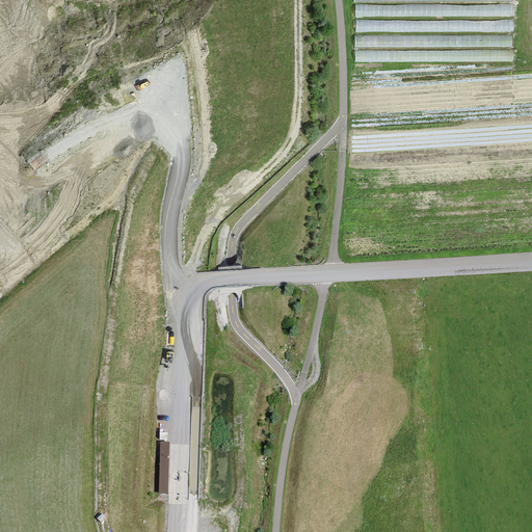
[(389,35),(375,35),(375,45),(388,45),(389,35)]
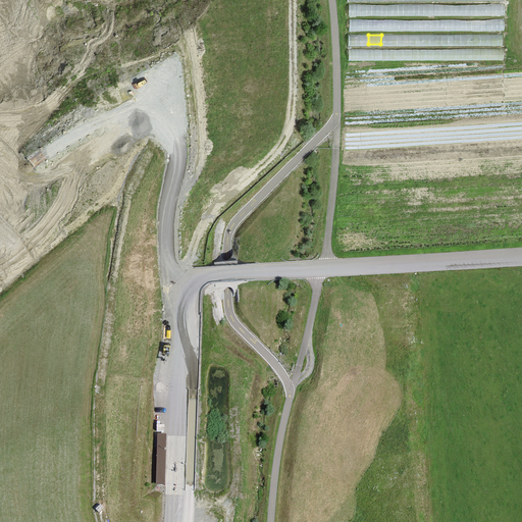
[(450,45),(450,35),(412,35),(412,44),(450,45)]
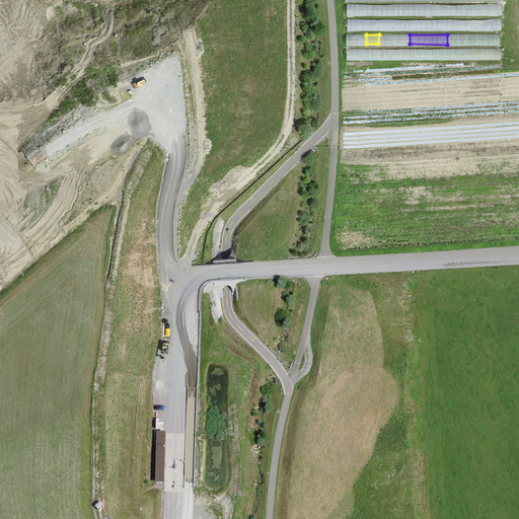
[(477,34),(477,44),(497,44),(497,34),(477,34)]
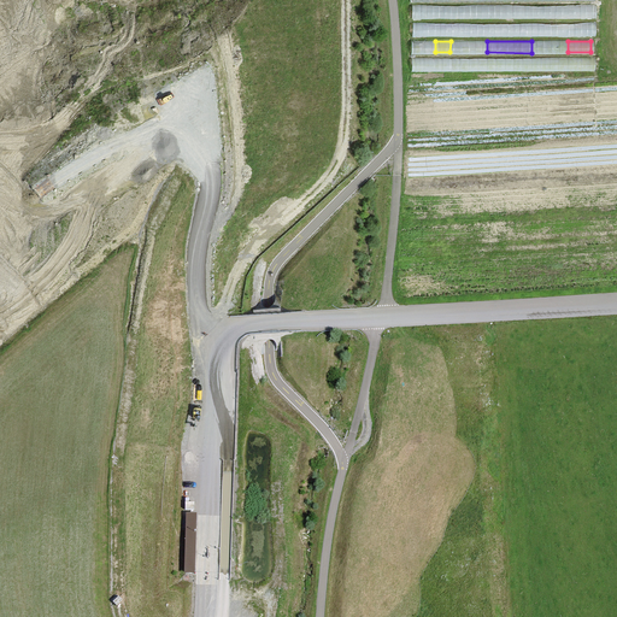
[(595,57),(412,58),(413,70),(595,69),(595,57)]
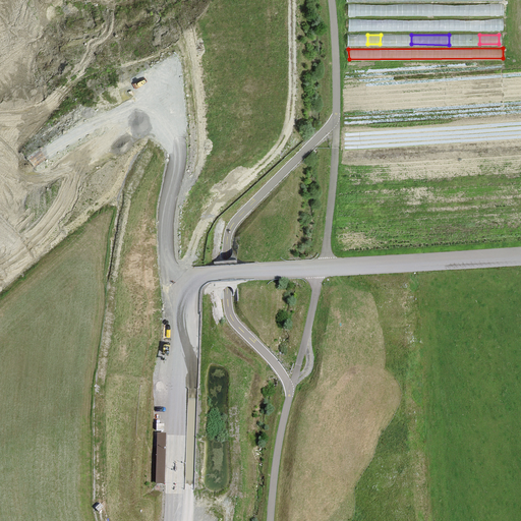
[(165,484),(166,433),(158,433),(156,484),(165,484)]
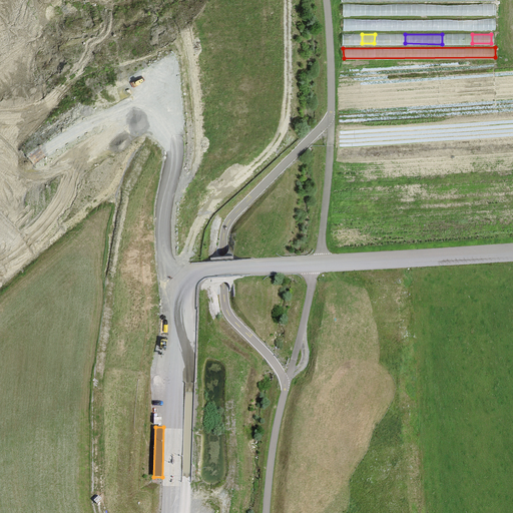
All buildings are outlined.
